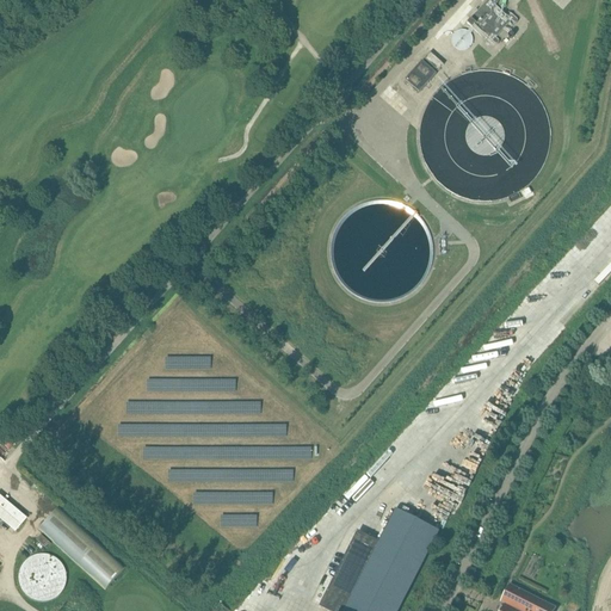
[(493,48),(495,45),(498,45),(498,44),(499,43),(498,42),(498,41),(495,39),(511,22),(512,23),(513,24),(514,24),(516,24),(517,24),(517,23),(517,22),(517,20),(511,16),(508,18),(494,7),(495,6),(497,5),(498,2),(499,0),(498,0),(487,0),(466,24),(473,30),(487,43),(485,45),(488,49),(491,45),(493,48)]
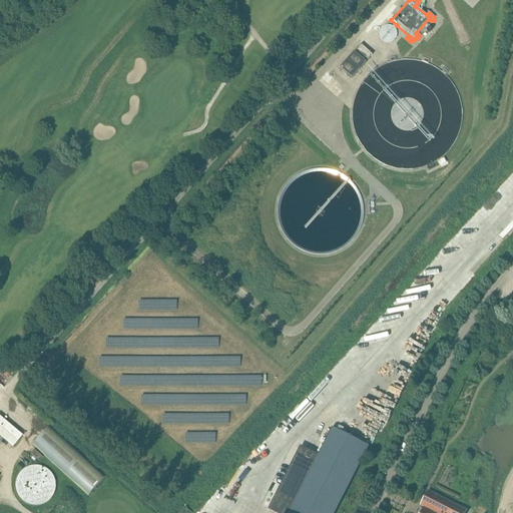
[(360,45),(356,50),(367,59),(372,55),(360,45)]
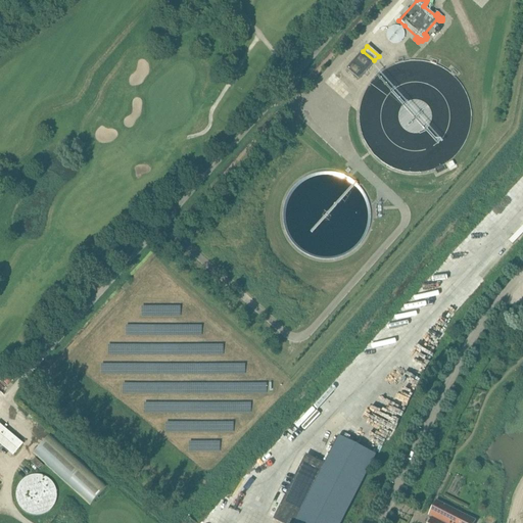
[(346,69),(353,77),(352,78),(357,81),(358,80),(359,81),(373,64),(361,53),(346,69)]
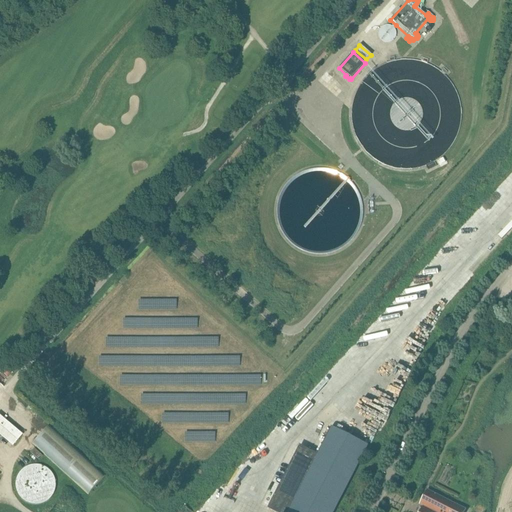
[(0,435),(13,446),(14,446),(23,435),(0,415),(0,435)]
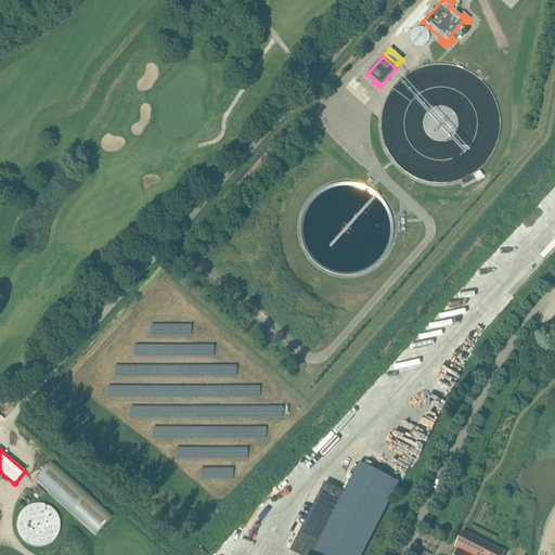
[(35,482),(72,516),(95,537),(114,515),(53,461),(35,482)]
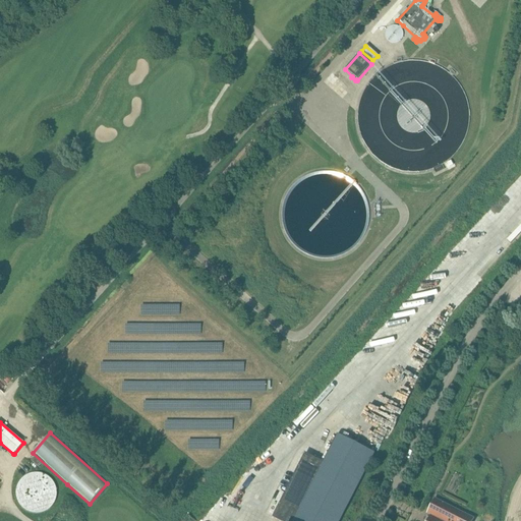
[(277,520),(338,520),(373,454),(338,436),(324,464),(305,454),(273,518),(277,520)]
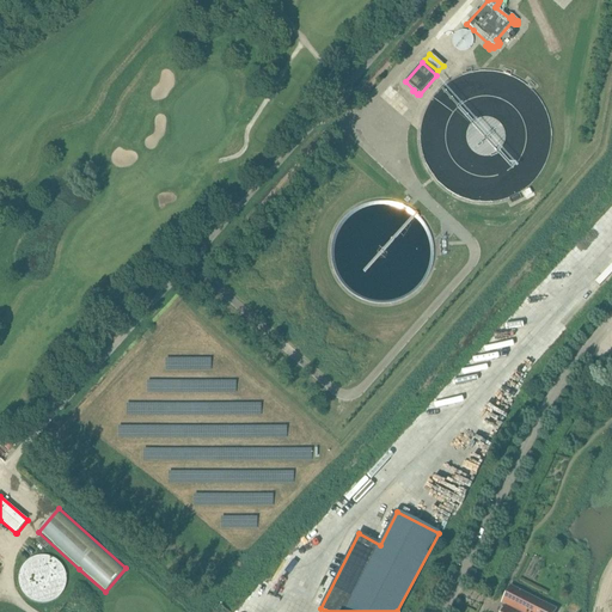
[(42,537),(37,542),(46,550),(50,545),(42,537)]
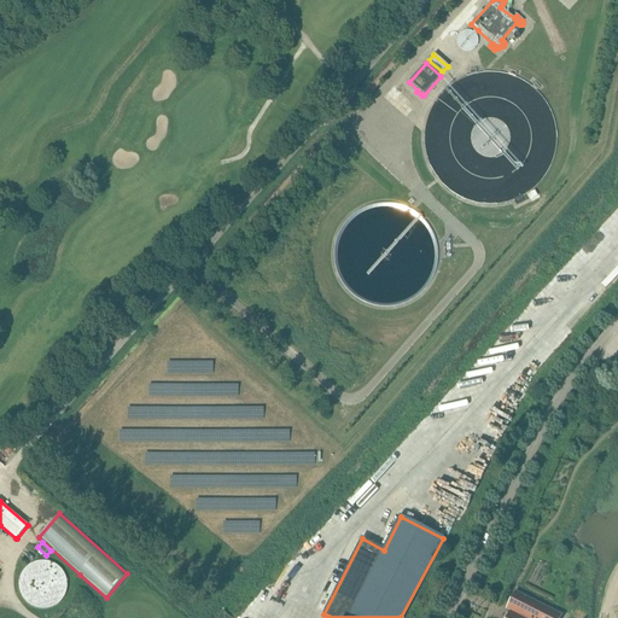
[(18,593),(22,600),(28,605),(34,608),(41,610),(48,610),(56,606),(60,602),(65,596),(68,588),(66,579),(64,572),(58,565),(51,561),(44,560),(35,561),(28,564),(22,570),(18,577),(17,584),(18,593)]
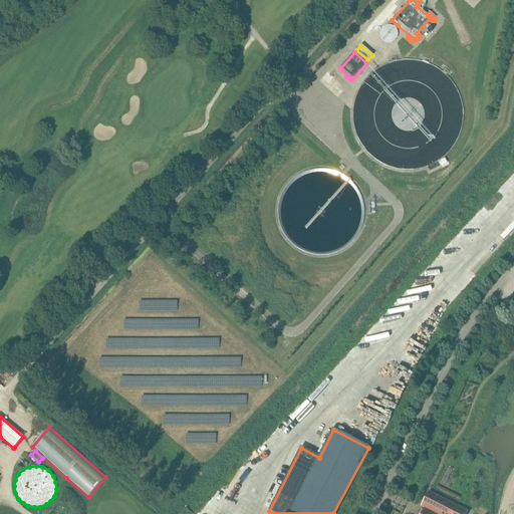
[(466,513),(467,512),(428,493),(421,507),(424,509),(423,511),(421,510),(419,513),(466,513)]
